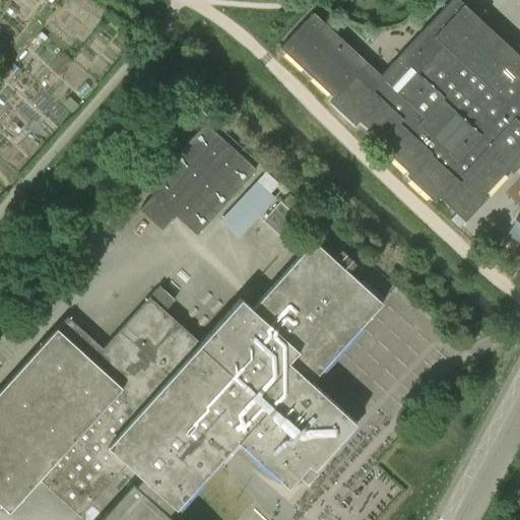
[(519,71),(518,69),(519,66),(519,56),(458,0),(450,0),(381,75),(313,12),(279,48),(333,98),(329,103),(354,126),(359,121),(385,145),(382,148),(409,174),(407,177),(434,202),(438,198),(455,213),(464,222),(486,198),(483,195),(508,170),(512,174),(519,165),(519,71)]
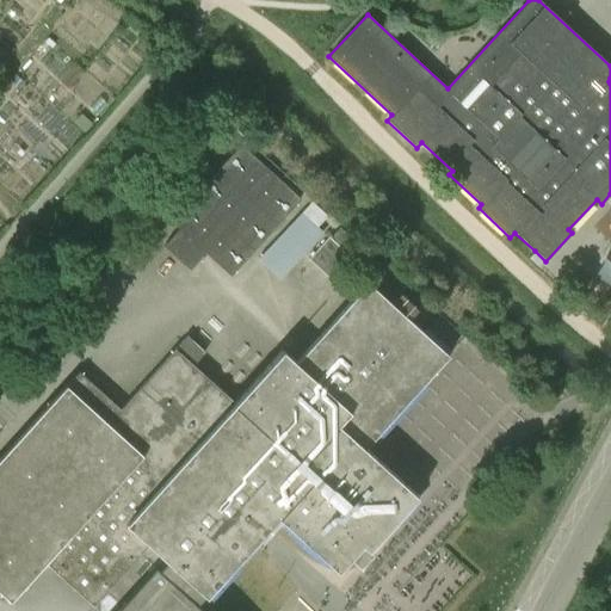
[(240,144),(171,222),(179,229),(164,246),(190,270),(197,261),(205,252),(230,275),(300,198),(240,144)]
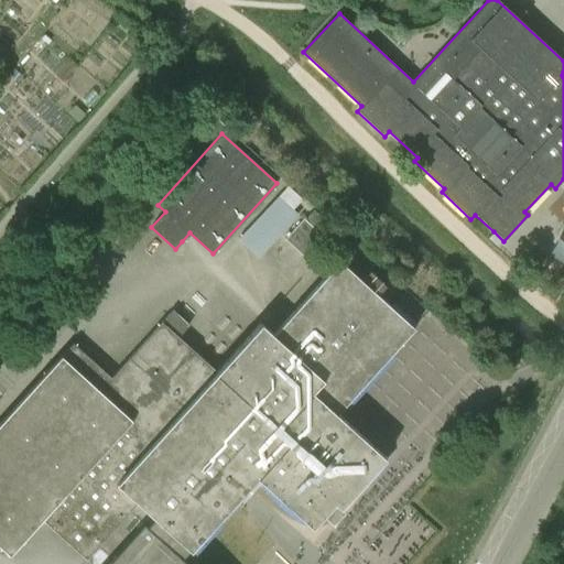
[(239,239),(238,240),(259,258),(279,235),(297,215),(292,209),(302,199),(286,185),(278,196),(239,239)]
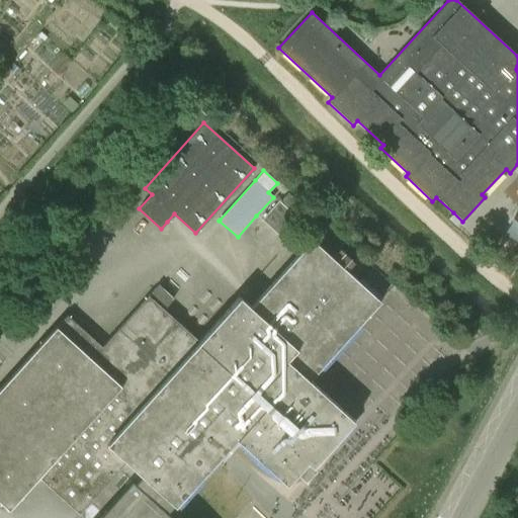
[(261,221),(280,238),(306,209),(287,193),(279,202),(278,201),(261,221)]
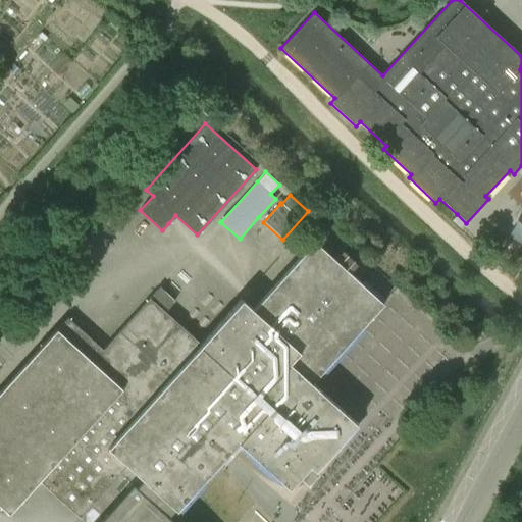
[(38,480),(80,518),(126,465),(175,509),(223,456),(237,441),(288,487),(299,475),(306,483),(318,470),(315,468),(356,423),(311,381),(381,303),(313,241),(258,302),(252,309),(241,298),(200,343),(149,297),(102,349),(66,317),(0,390),(0,506),(8,513),(38,480)]
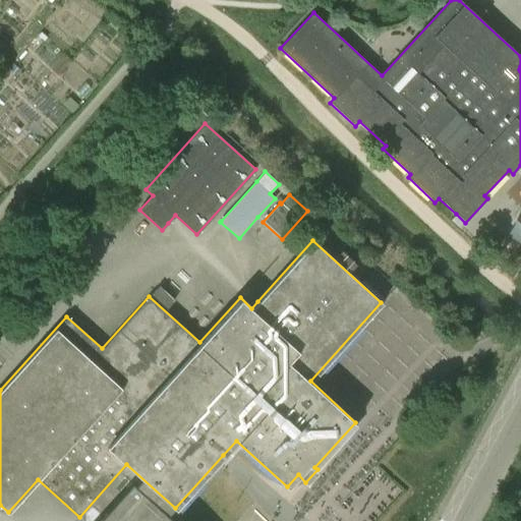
[(169,515),(175,508),(126,464),(79,517),(83,520),(96,520),(131,481),(169,515)]
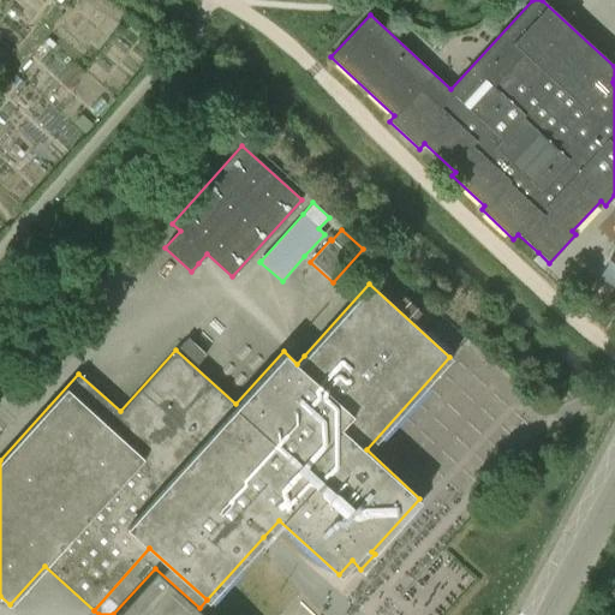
[(113,614),(207,614),(199,608),(155,568),(113,614)]
